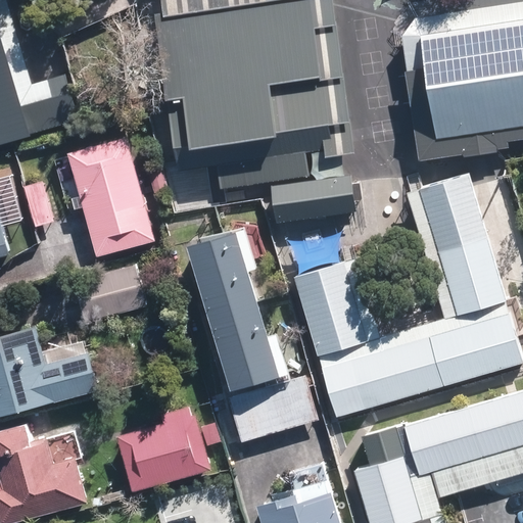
[(18,0),(0,0),(0,151),(95,125),(63,14),(27,25),(18,0)]
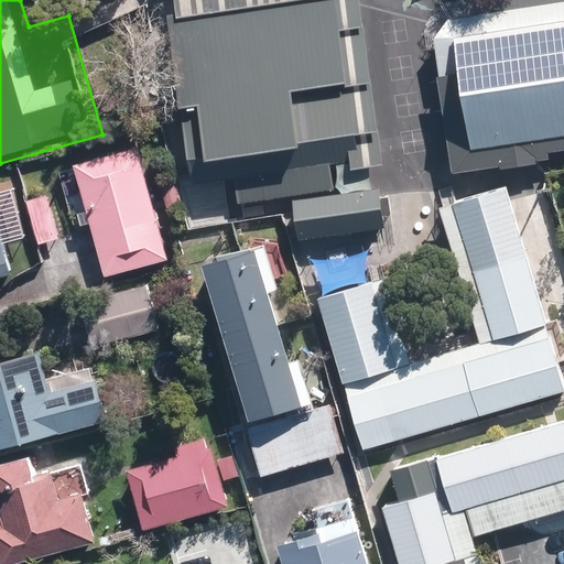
[(376,0),(169,0),(190,199),(396,179),(376,0)]
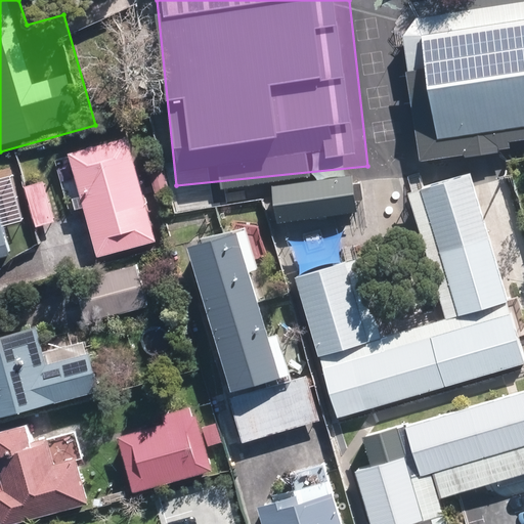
[(523,3),(386,24),(403,145),(523,127),(523,3)]
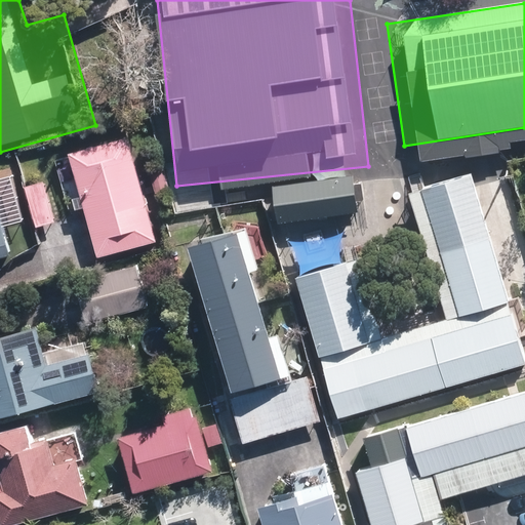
[(155,244),(125,142),(66,159),(96,261),(155,244)]
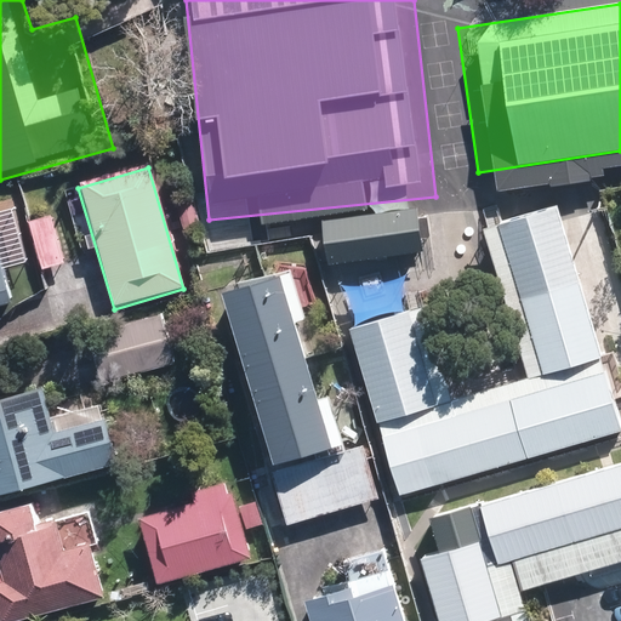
[(562,198),(494,218),(542,379),(610,358),(562,198)]
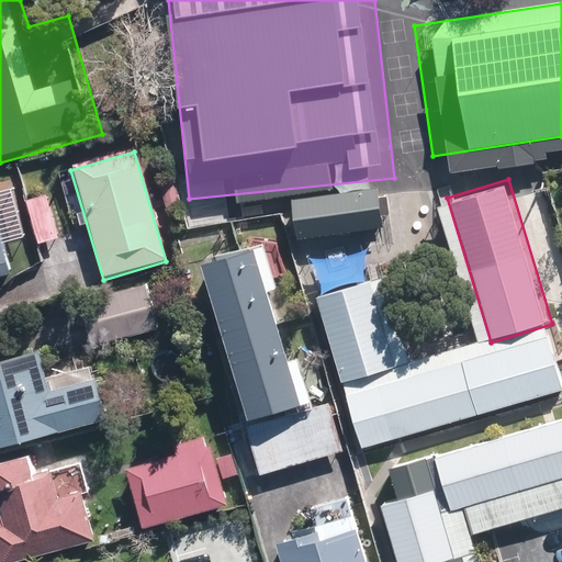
[(391,183),(292,197),(298,237),(396,224),(391,183)]
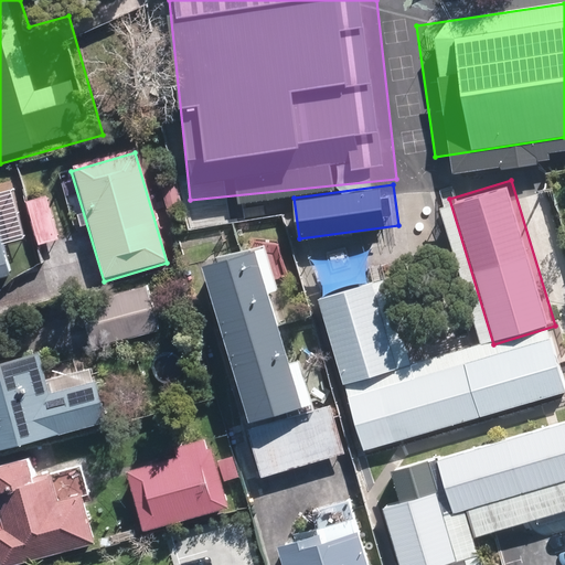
[(305,407),(257,248),(198,266),(246,425),(305,407)]
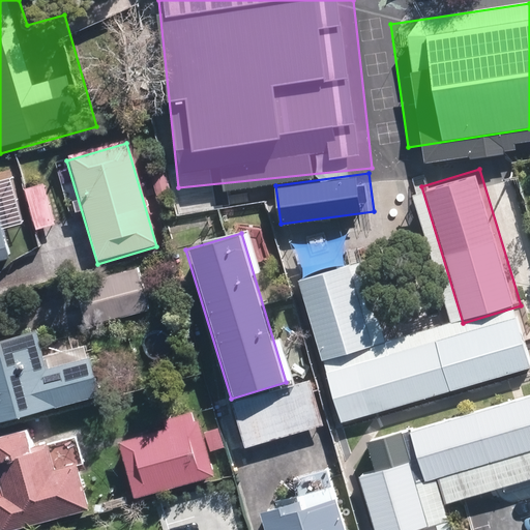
[(356,260),(306,274),(330,355),(381,340),(356,260)]
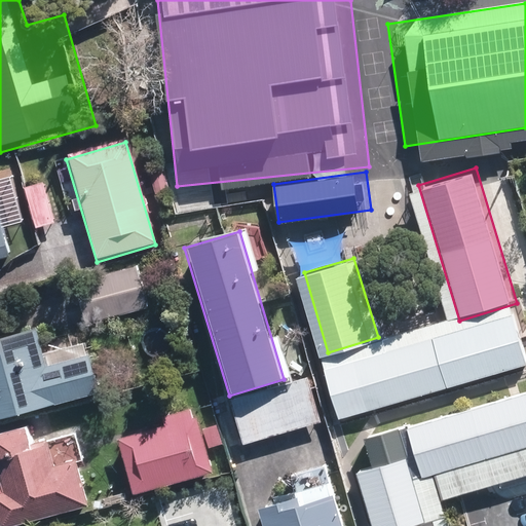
[(459,321),(329,360),(347,418),(525,364),(525,331),(517,303),(459,321)]
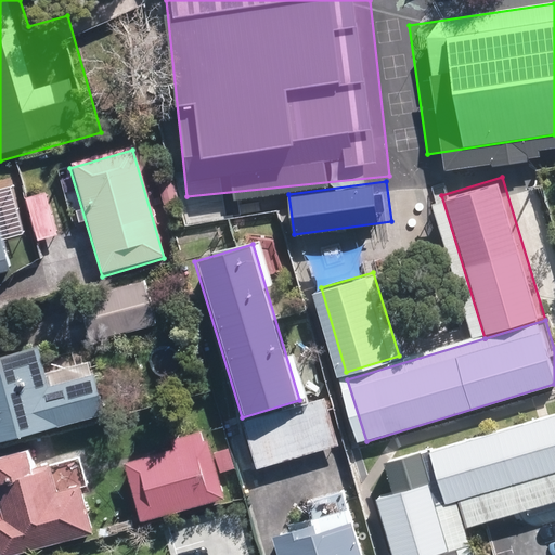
[(0,442),(101,413),(90,374),(47,386),(35,347),(0,357),(0,442)]
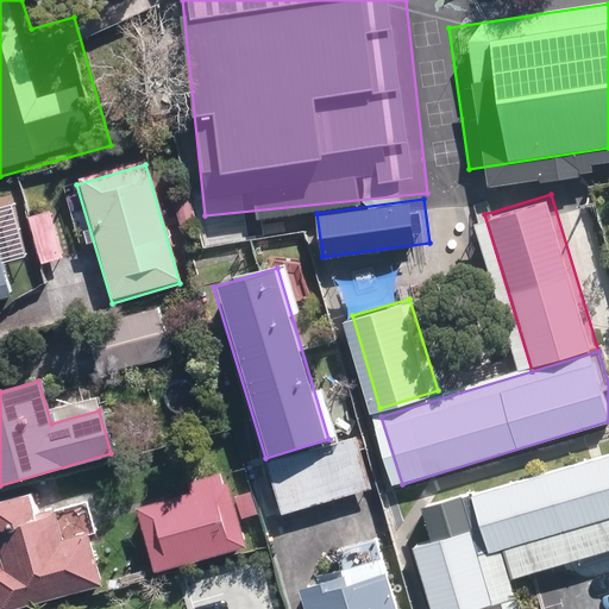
[(357,435),(265,463),(282,515),(374,488),(357,435)]
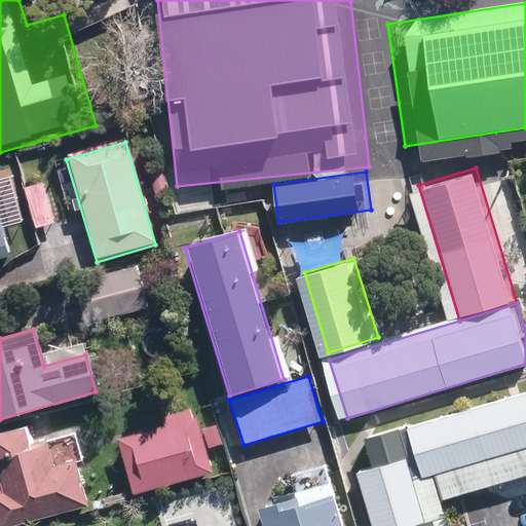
[(525,390),(412,425),(427,478),(525,448),(525,390)]
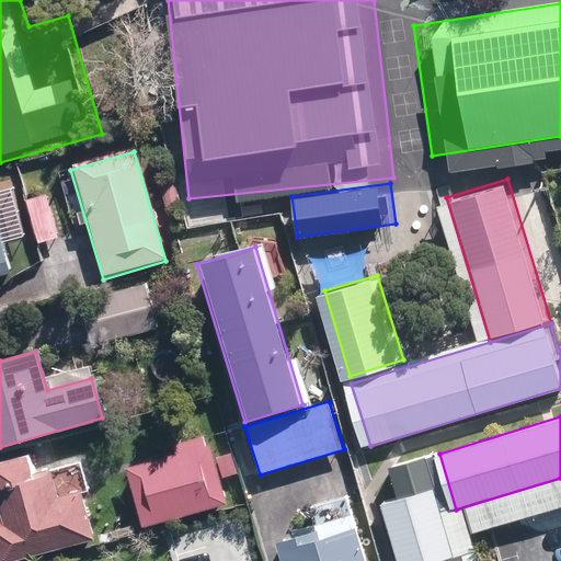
[(138,528),(225,506),(208,444),(205,445),(203,436),(169,445),(171,456),(123,468),(138,528)]
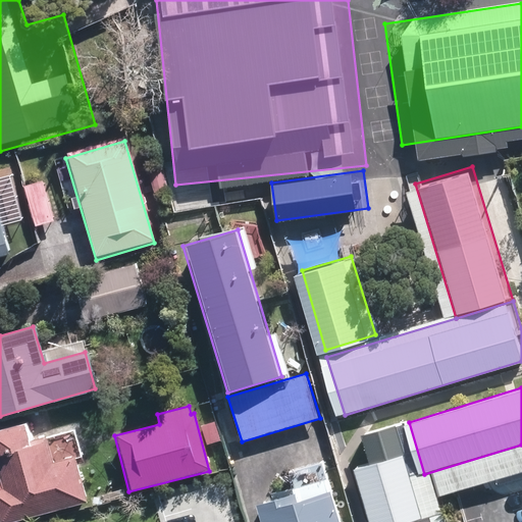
[(0,521),(11,521),(85,502),(71,456),(50,462),(44,437),(28,442),(22,425),(0,430),(0,521)]
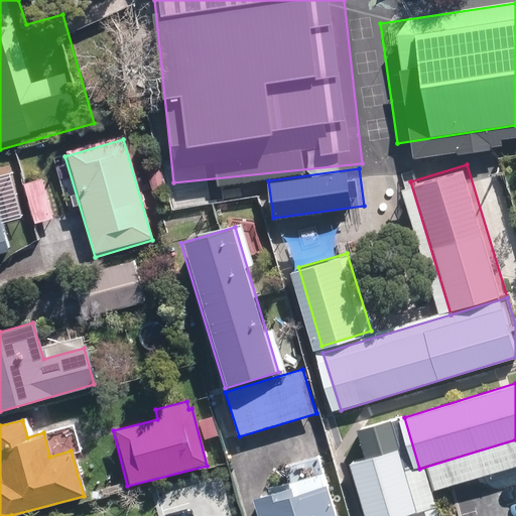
[(430,515),(407,438),(359,453),(378,515),(430,515)]
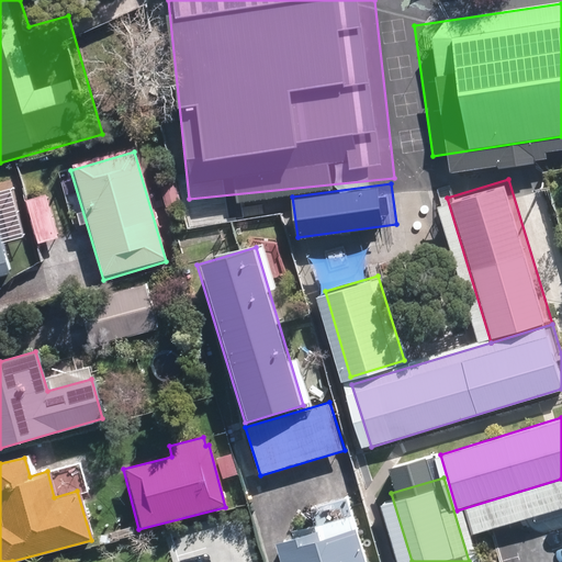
[(378,561),(363,514),(292,536),(300,561),(378,561)]
